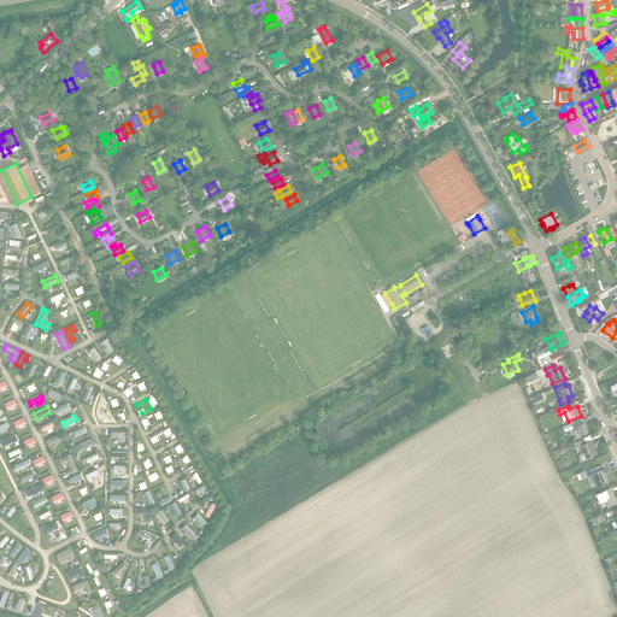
[(42,430),(56,424),(53,421),(41,427),(42,430)]
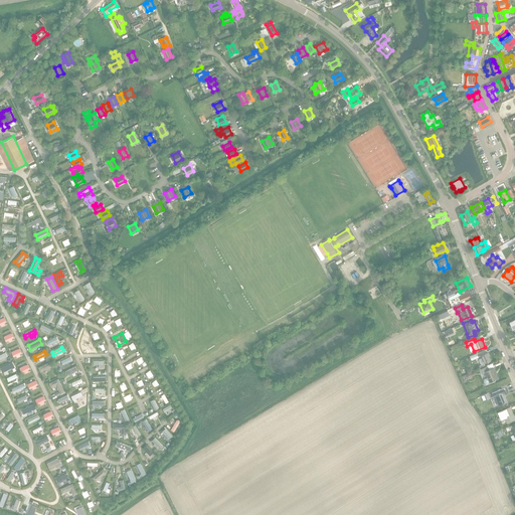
[(479,359),(481,364),(491,360),(487,353),(481,355),(482,358),(479,359)]
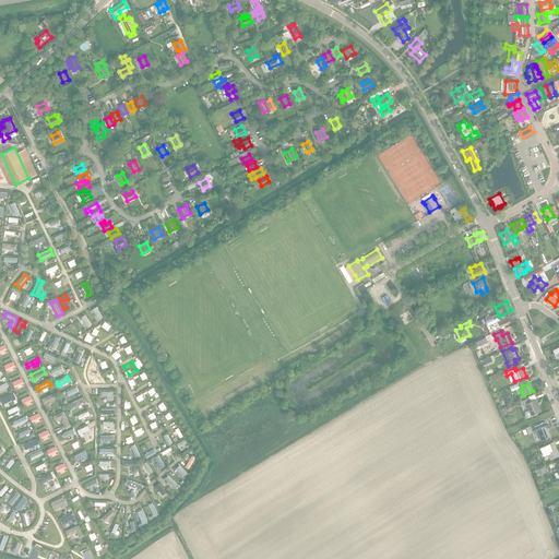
[(74,388),(62,393),(66,400),(68,397),(67,396),(70,395),(71,396),(73,395),(73,394),(76,392),(74,388)]
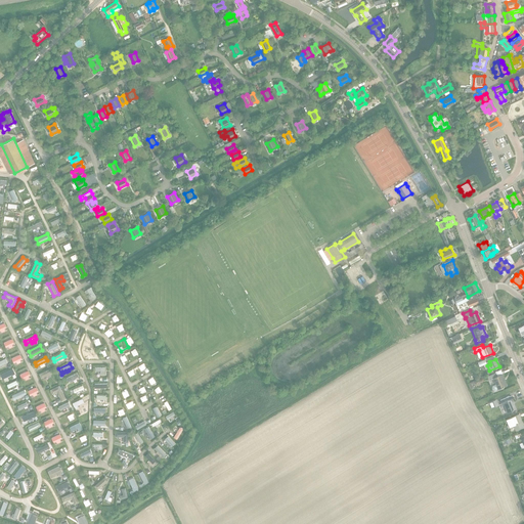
[(41,379),(53,372),(51,367),(39,374),(41,379)]
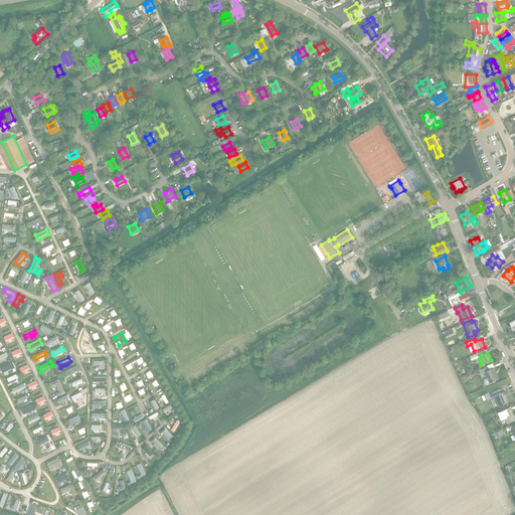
[(75,366),(64,371),(66,375),(68,374),(68,375),(71,374),(71,372),(77,370),(75,366)]
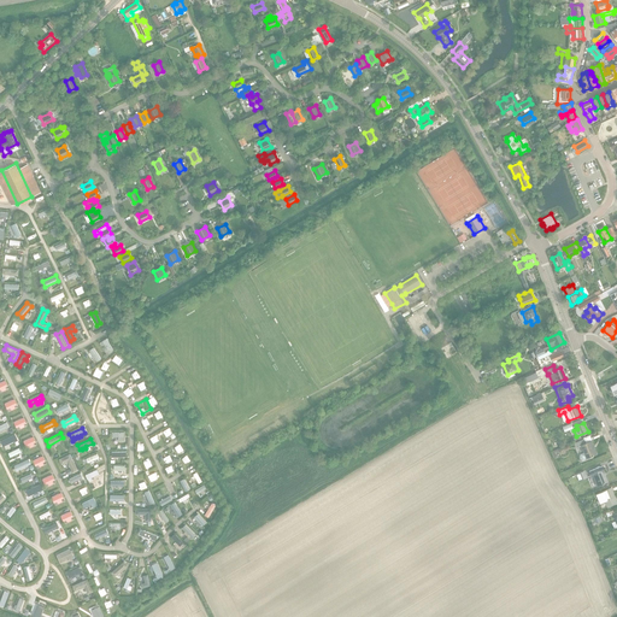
[(592,441),(586,444),(583,439),(575,444),(576,447),(581,446),(586,458),(595,454),(592,446),(593,446),(592,441)]
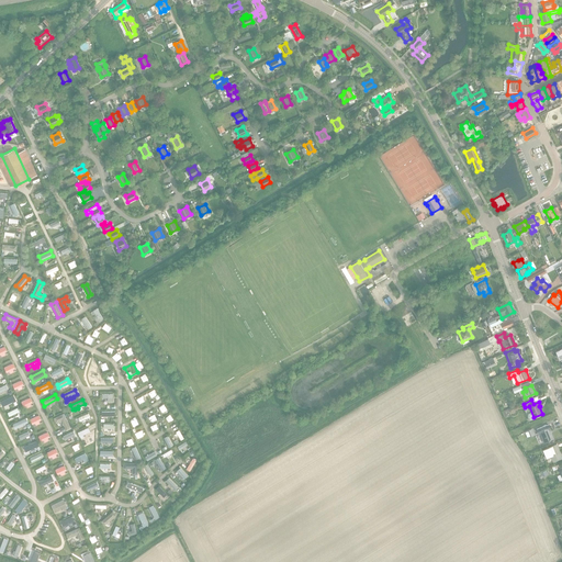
[(62,420),(66,430),(71,428),(64,413),(54,418),(56,423),(62,420)]
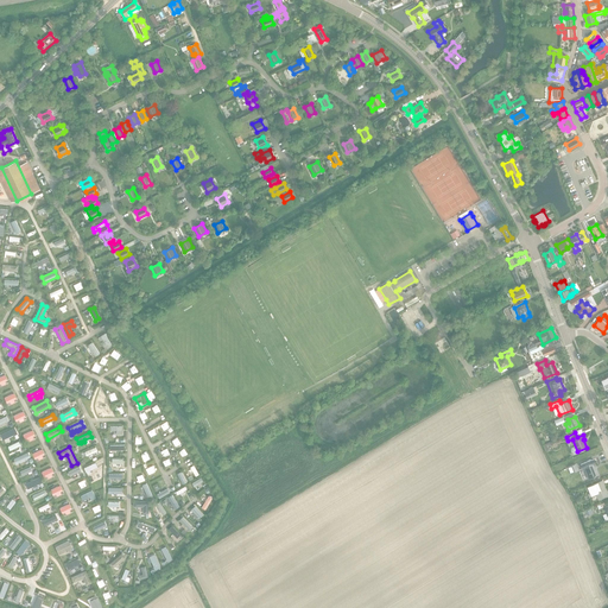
[(596,469),(595,469),(593,464),(595,463),(593,460),(581,464),(582,469),(584,468),(587,474),(586,475),(588,479),(599,474),(596,469)]
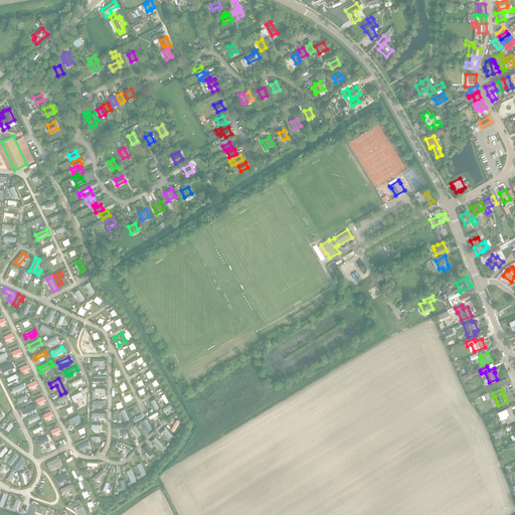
[(80,391),(71,396),(72,400),(73,400),(74,401),(76,400),(75,398),(82,395),(80,391)]
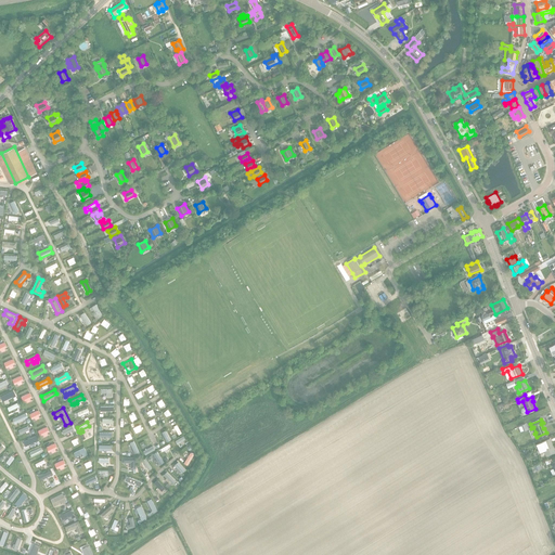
[(35,436),(24,441),(25,446),(33,441),(34,442),(37,441),(35,436)]
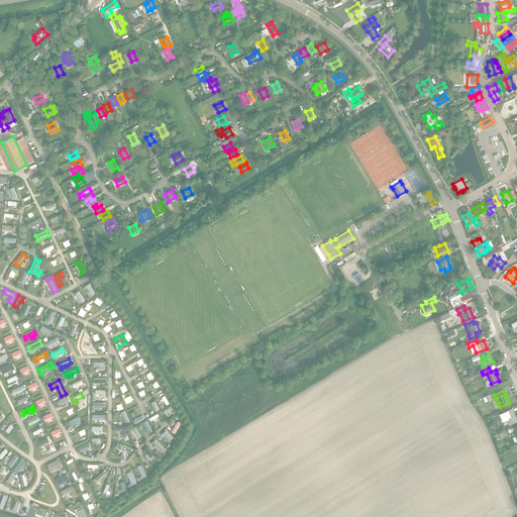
[(164,414),(173,409),(171,406),(162,411),(164,414)]
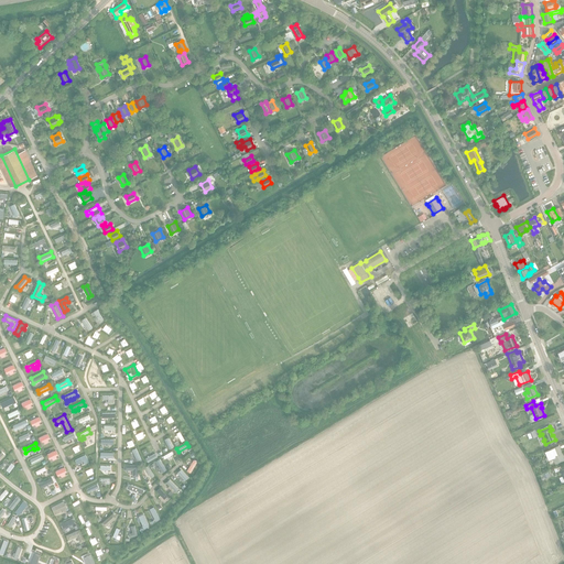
[(149,444),(140,448),(144,455),(148,453),(147,451),(151,447),(149,444)]
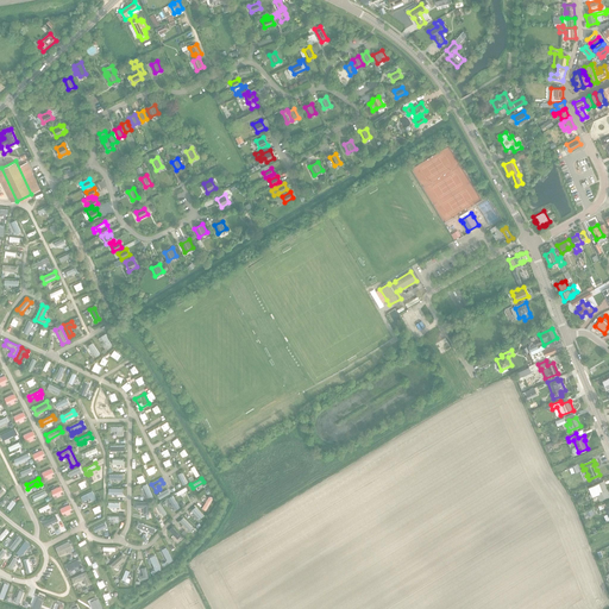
[(600,501),(608,496),(608,495),(603,482),(586,488),(590,495),(591,495),(592,496),(597,494),(600,501)]
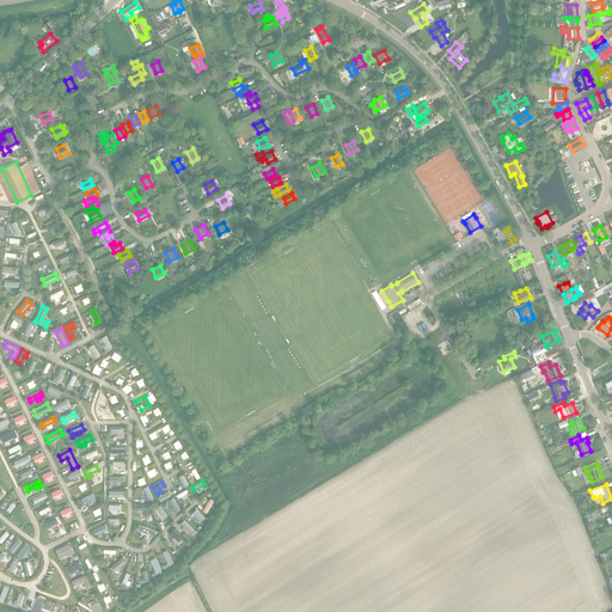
[(92,494),(81,500),(83,503),(90,500),(92,503),(96,501),(92,494)]
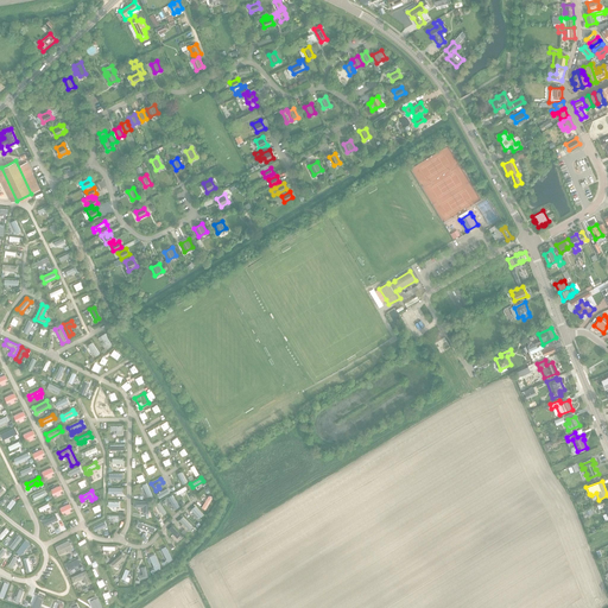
[(204,510),(211,498),(211,496),(209,495),(209,496),(208,496),(201,507),(204,510)]
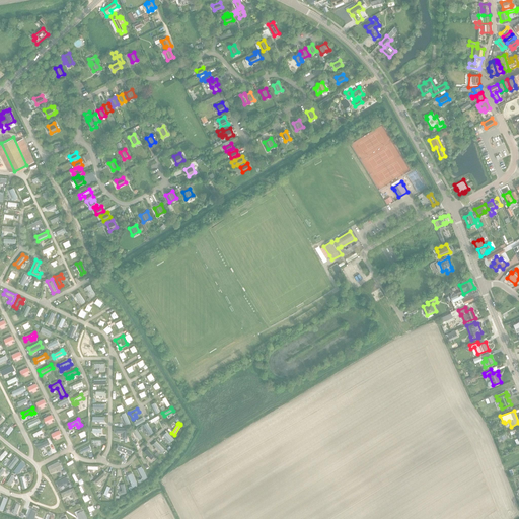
[(127,428),(114,428),(114,433),(122,432),(122,438),(127,438),(127,428)]
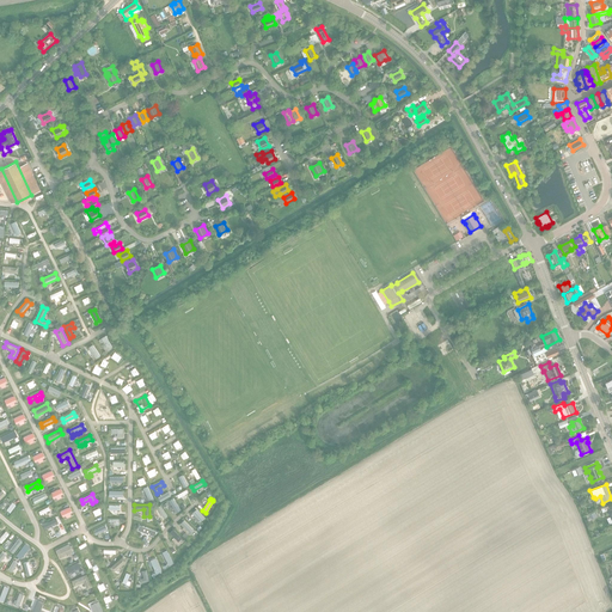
[(157,507),(164,519),(167,516),(160,505),(157,507)]
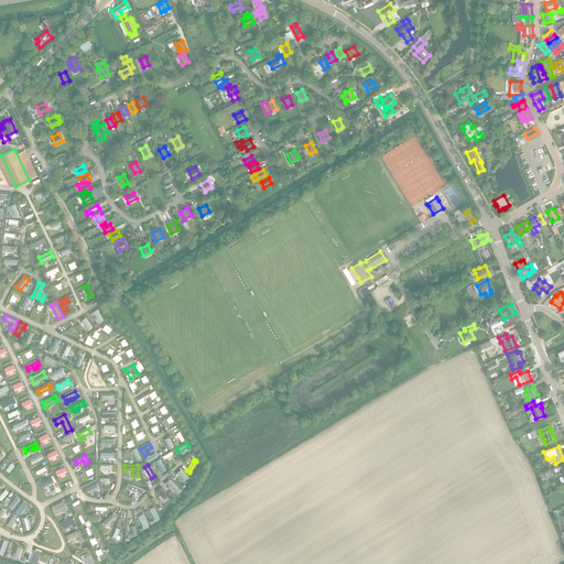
[(90,467),(80,472),(82,476),(86,474),(87,476),(89,475),(88,473),(93,470),(90,467)]
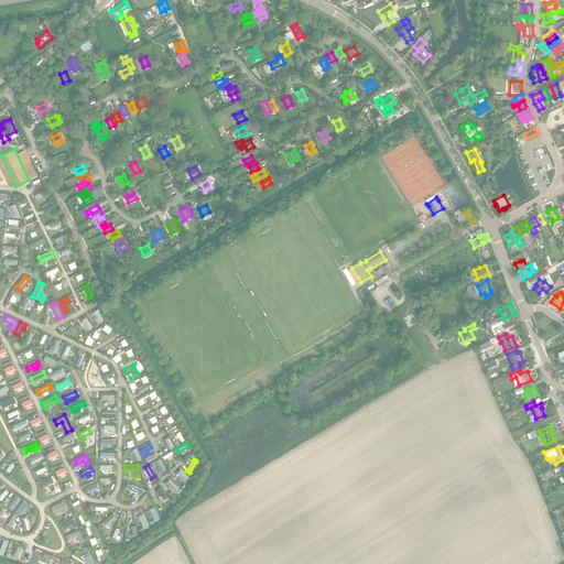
[(187,477),(181,469),(179,472),(185,479),(187,477)]
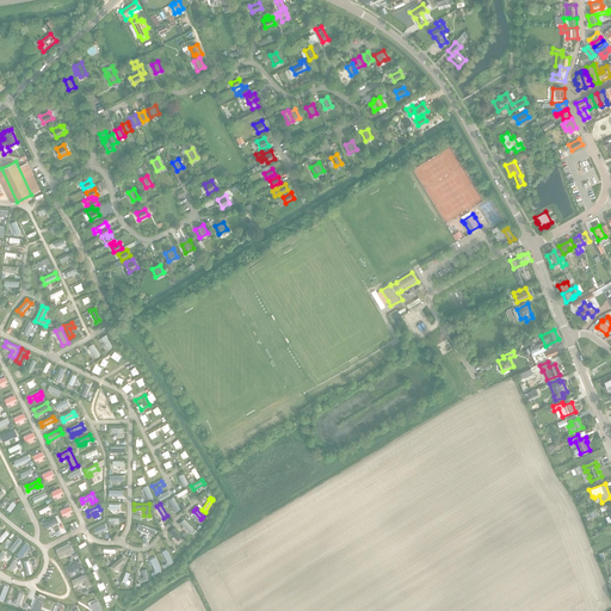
[(191,528),(184,519),(181,523),(189,530),(191,528)]
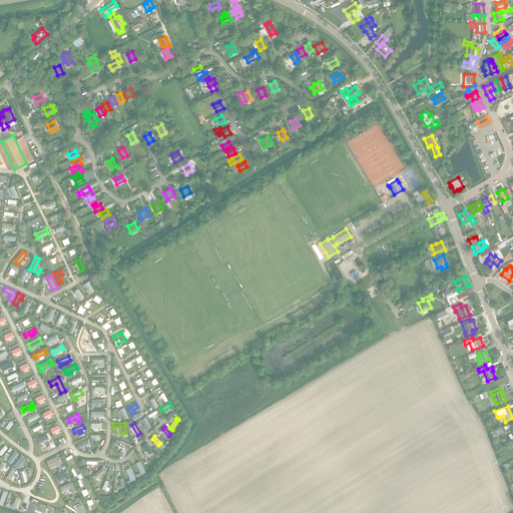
[(152,451),(145,444),(142,446),(149,454),(152,451)]
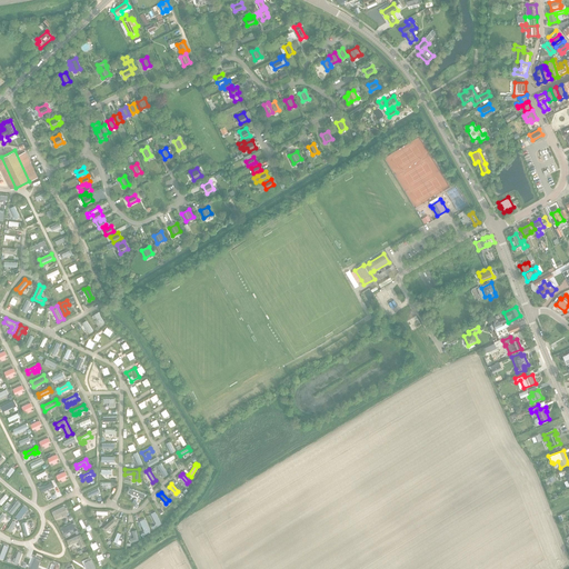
[(13,512),(19,505),(17,502),(13,507),(12,506),(10,509),(11,510),(13,512)]
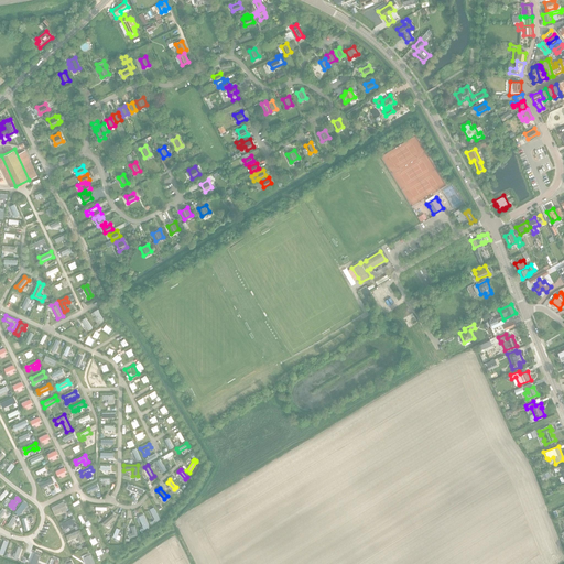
[(64,501),(51,508),(55,514),(67,508),(66,506),(67,505),(66,502),(65,503),(64,501)]
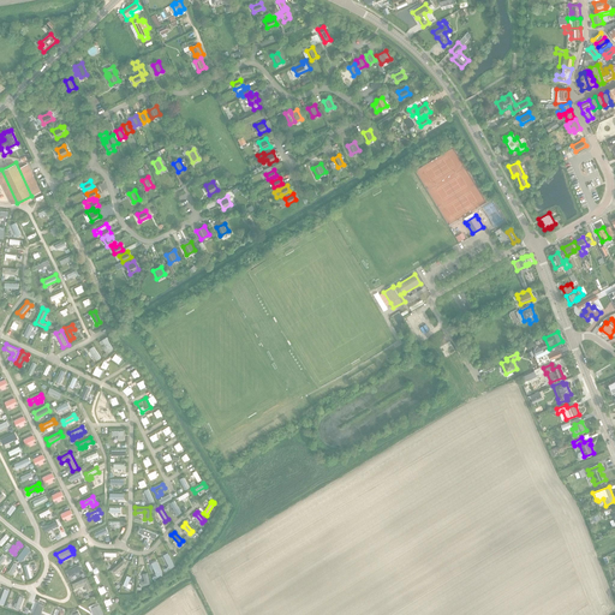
[(114,574),(127,563),(124,560),(111,571),(114,574)]
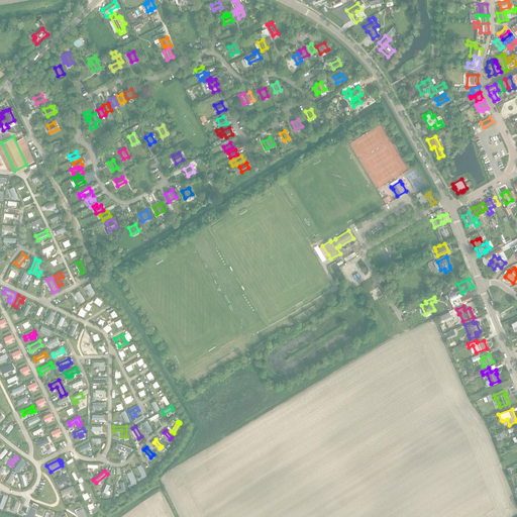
[(73,485),(61,491),(63,495),(71,492),(74,498),(78,496),(73,485)]
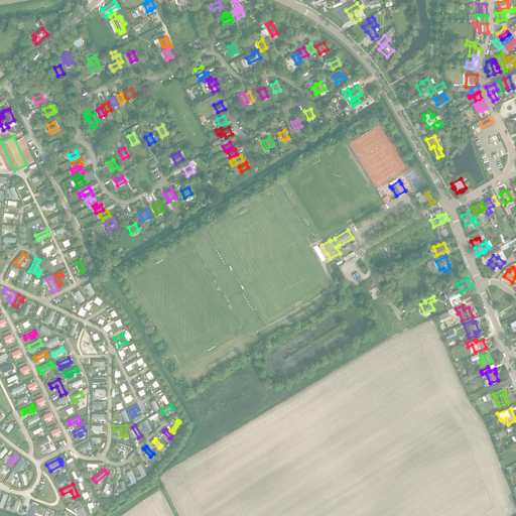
[(16,511),(19,501),(16,500),(14,506),(13,505),(11,509),(13,509),(12,510),(16,511)]
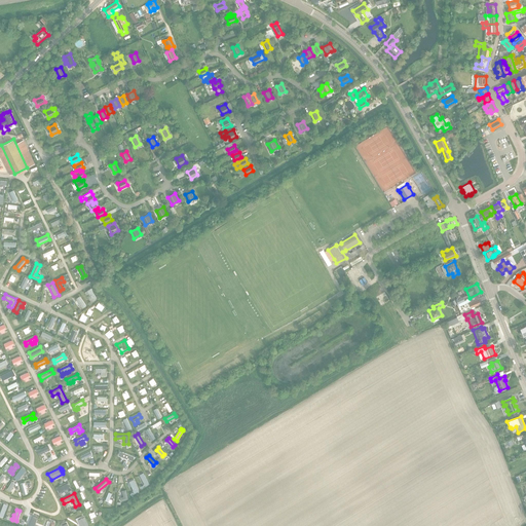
[(32,525),(37,516),(33,514),(31,521),(29,521),(28,523),(30,524),(28,525),(32,525)]
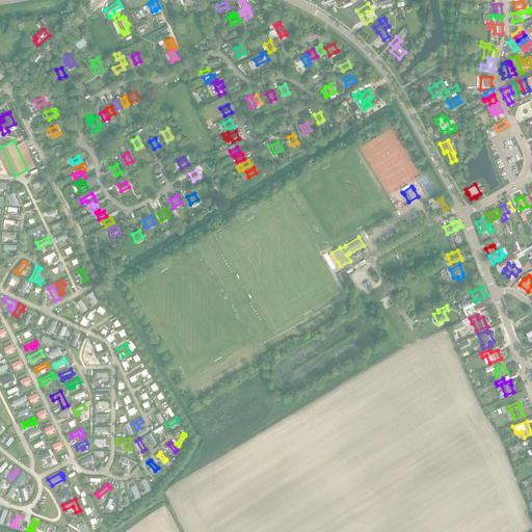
[(89,531),(85,523),(78,526),(81,531),(89,531)]
